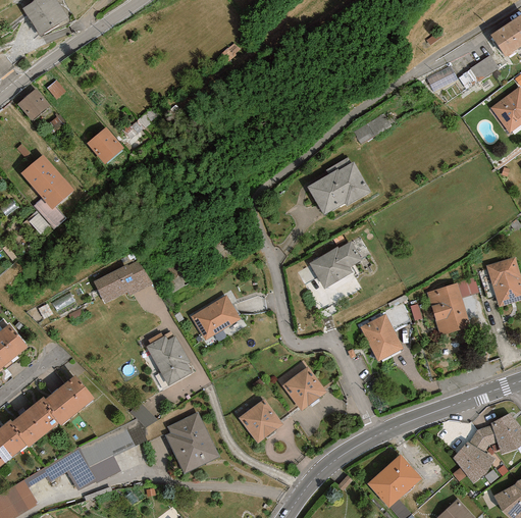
[(32,0),(20,6),(37,37),(66,20),(54,0),(32,0)]
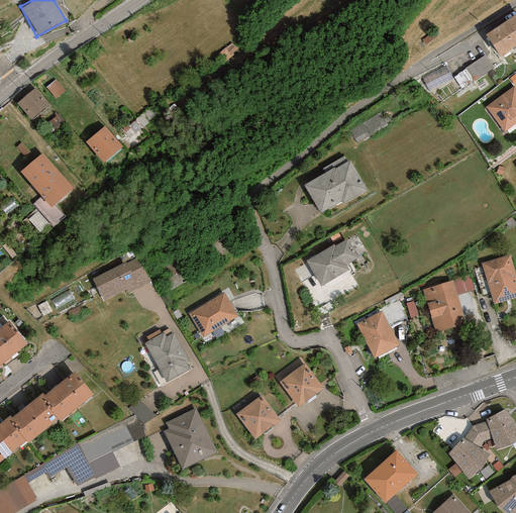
[(515,15),(485,36),(501,60),(515,48),(515,15)]
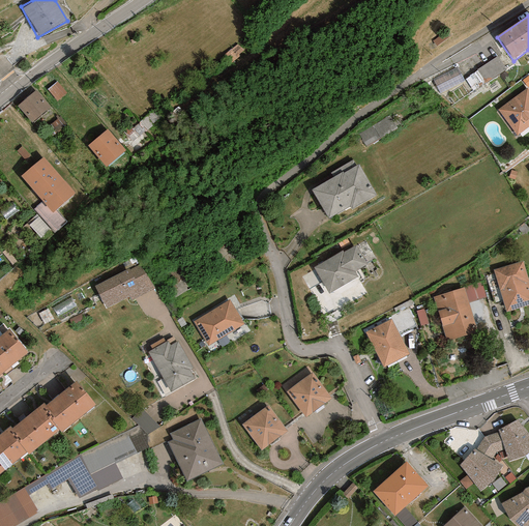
[(441,88),(471,77),(473,83),(508,68),(502,55),(464,70),(460,62),(435,72),(441,88)]
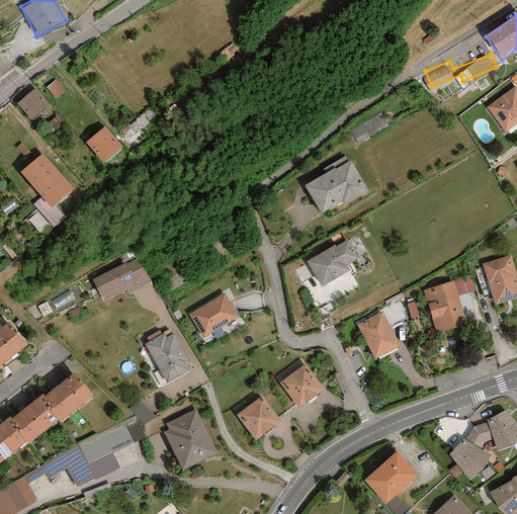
[(50,82),(58,93),(67,86),(58,75),(50,82)]
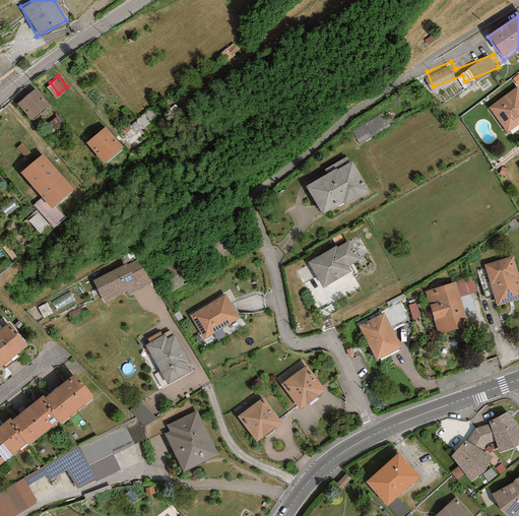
[(518,85),(489,106),(507,131),(518,122),(518,85)]
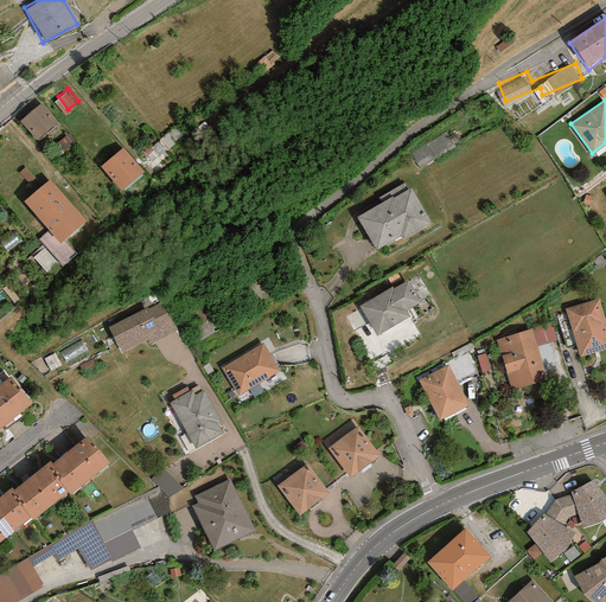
[(40,101),(18,120),(34,139),(57,120),(40,101)]
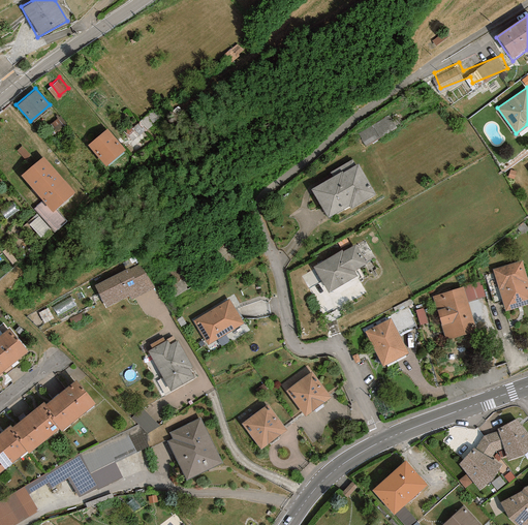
[(106,130),(88,146),(107,170),(126,154),(106,130)]
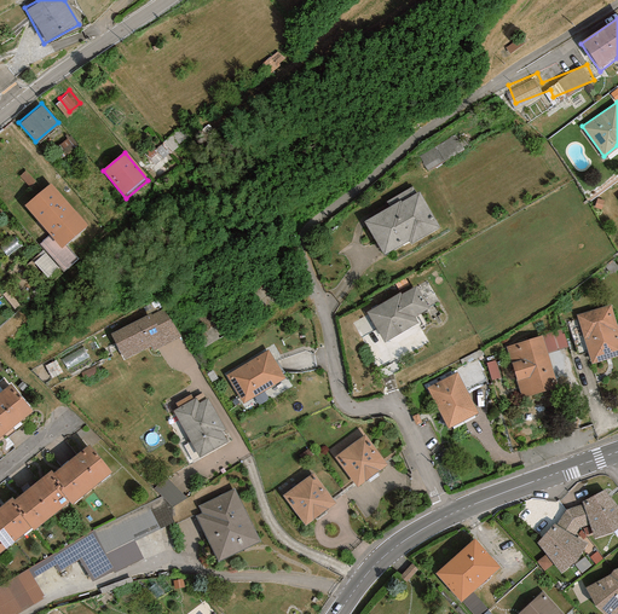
[(56,191),(30,212),(58,245),(84,225),(56,191)]
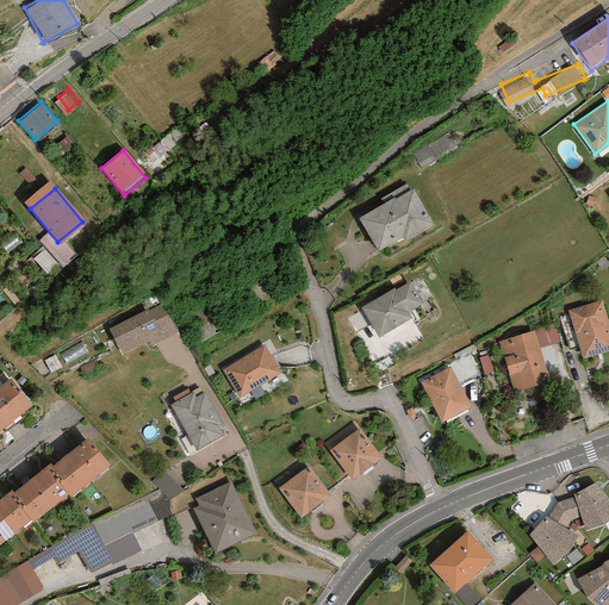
[(410,189),(359,218),(379,254),(430,224),(410,189)]
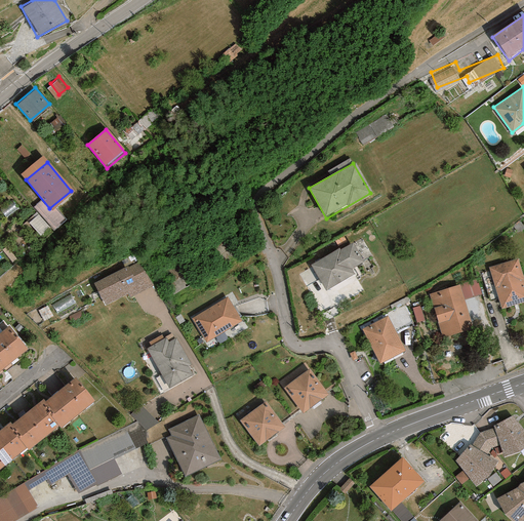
[(31,218),(41,233),(51,225),(41,210),(31,218)]
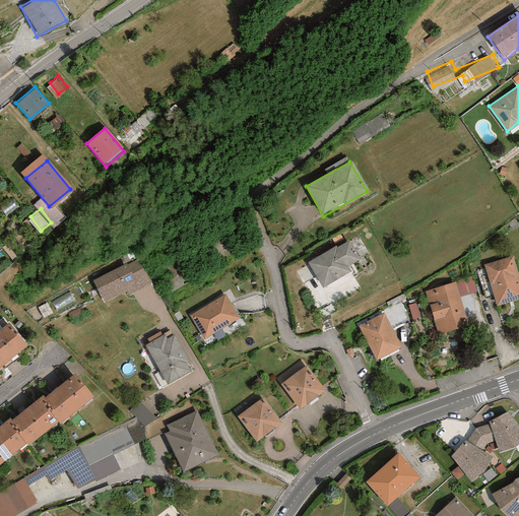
[(348,242),(309,264),(324,292),(364,269),(348,242)]
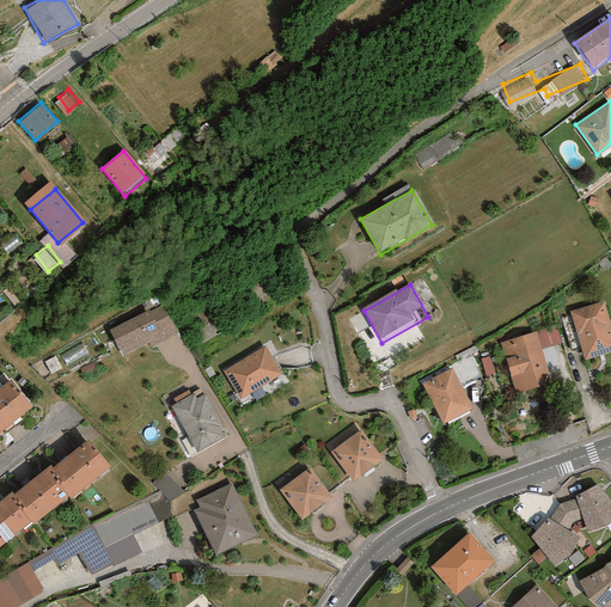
[(610,325),(604,300),(569,310),(585,361),(610,351),(610,325)]
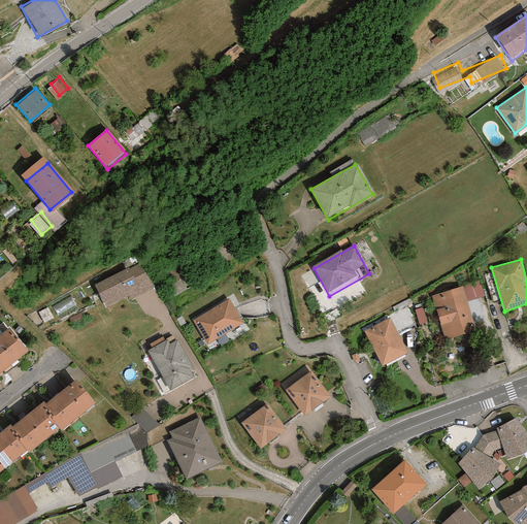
[(141,260),(96,284),(107,305),(153,283),(141,260)]
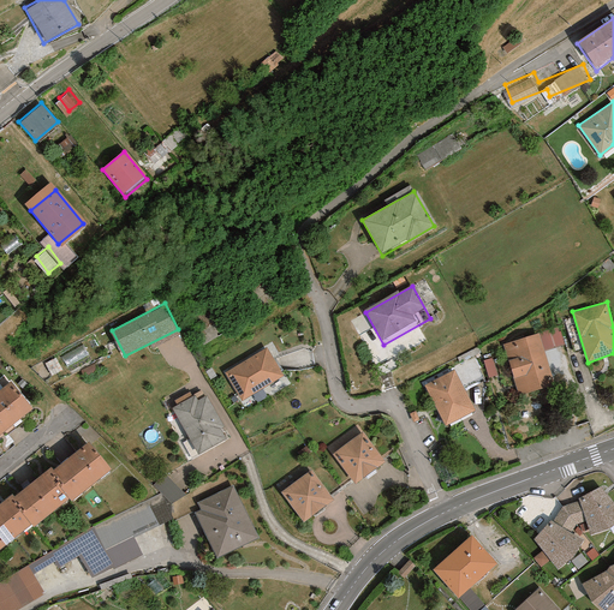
[(538,334),(504,344),(518,396),(554,386),(538,334)]
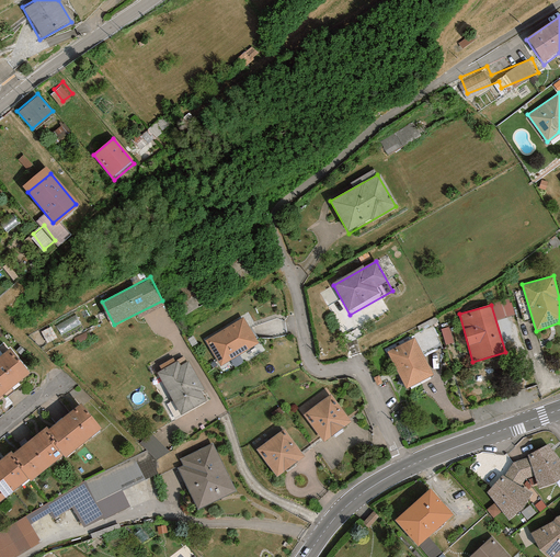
[(243,316),(205,340),(220,365),(260,342),(243,316)]
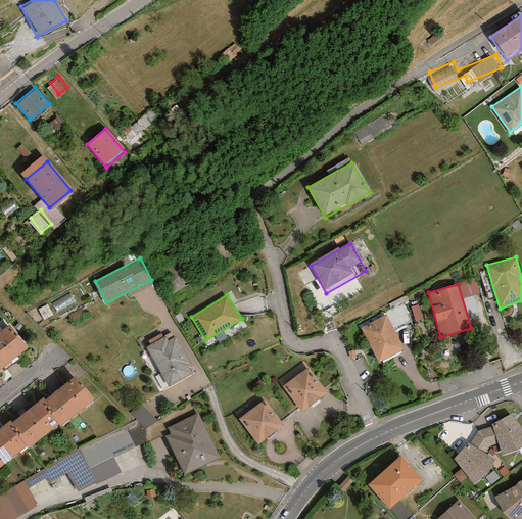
[(385,315),(360,328),(379,364),(405,349),(385,315)]
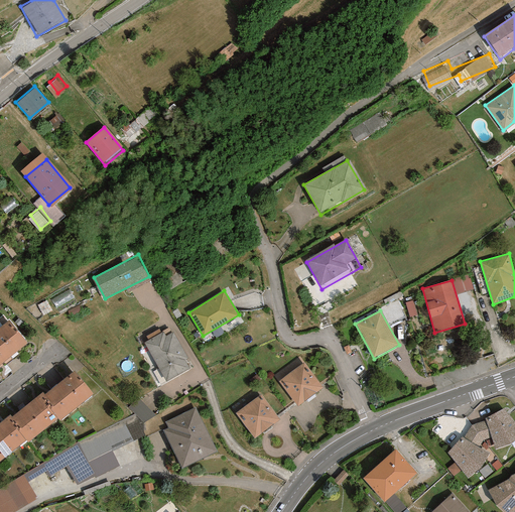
[(7,318),(0,323),(0,360),(24,343),(7,318)]
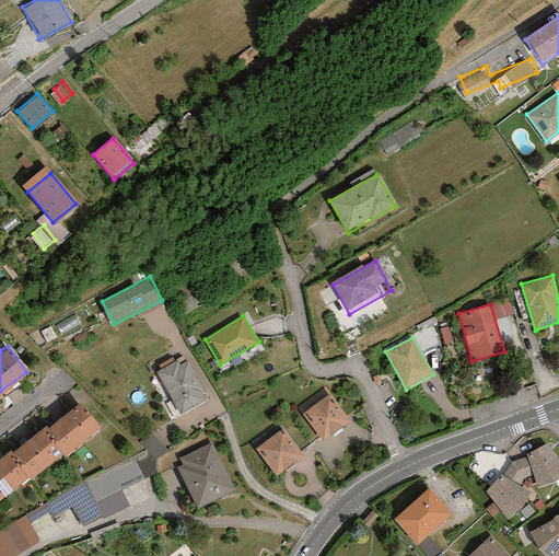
[(186,355),(156,371),(181,414),(210,398),(186,355)]
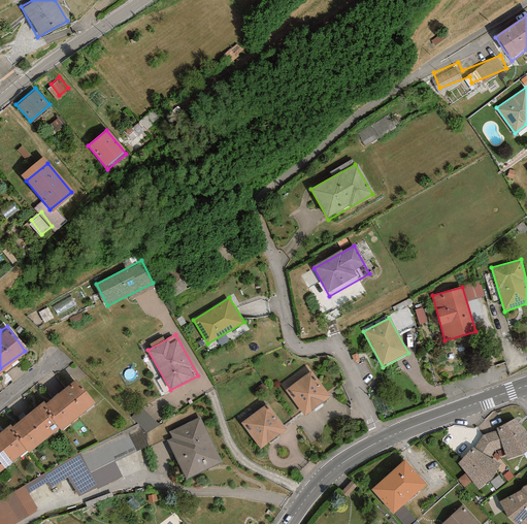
[(311,370),(285,389),(303,416),(330,396),(311,370)]
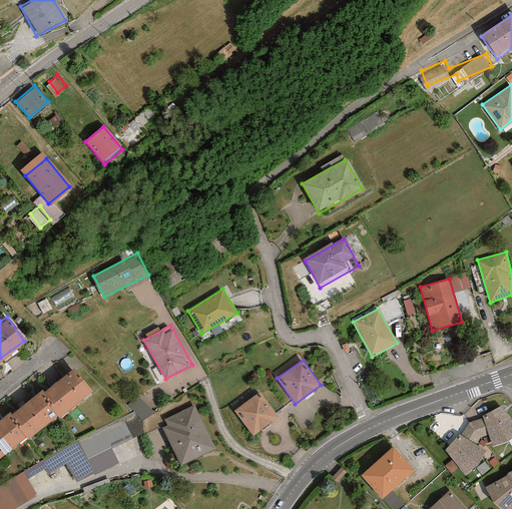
[(74,370),(0,422),(0,456),(90,392),(74,370)]
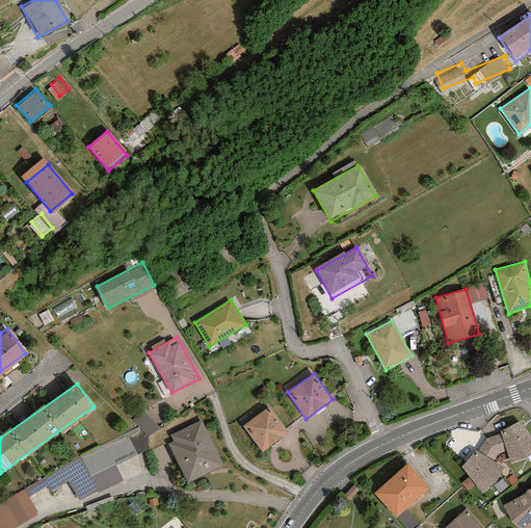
[(151,432),(161,424),(145,404),(135,414),(151,432)]
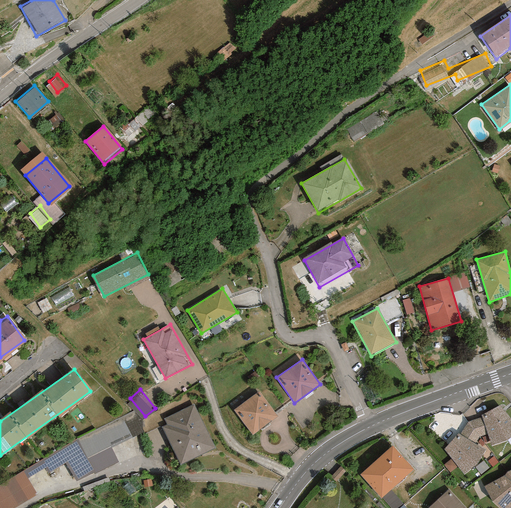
[(259,390),(234,408),(252,434),(277,416),(259,390)]
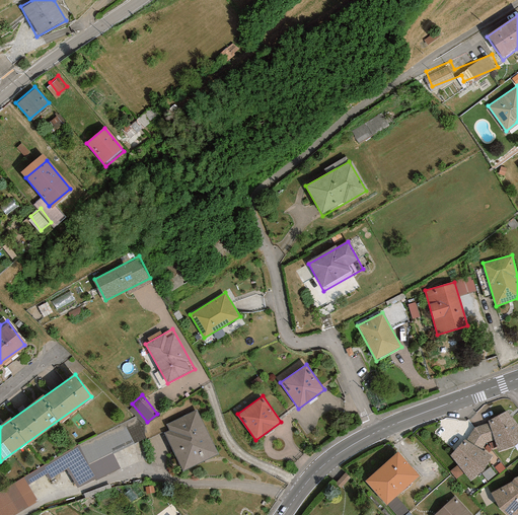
[(198,408),(162,426),(181,470),(219,454),(198,408)]
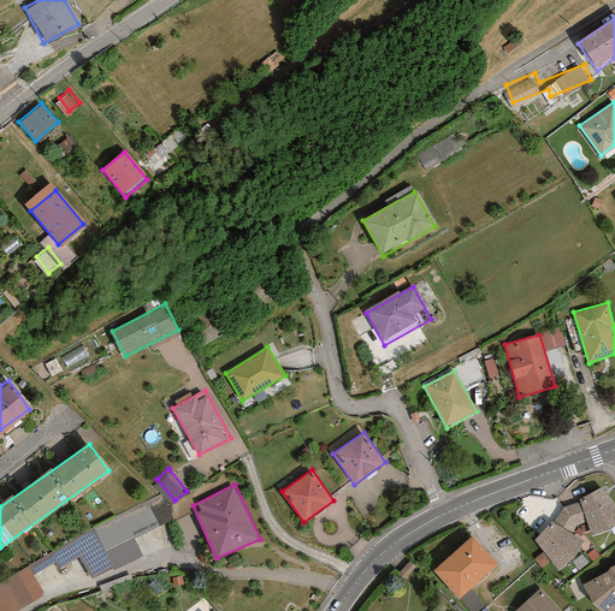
[(614,502),(609,486),(578,498),(591,535),(614,526),(614,502)]
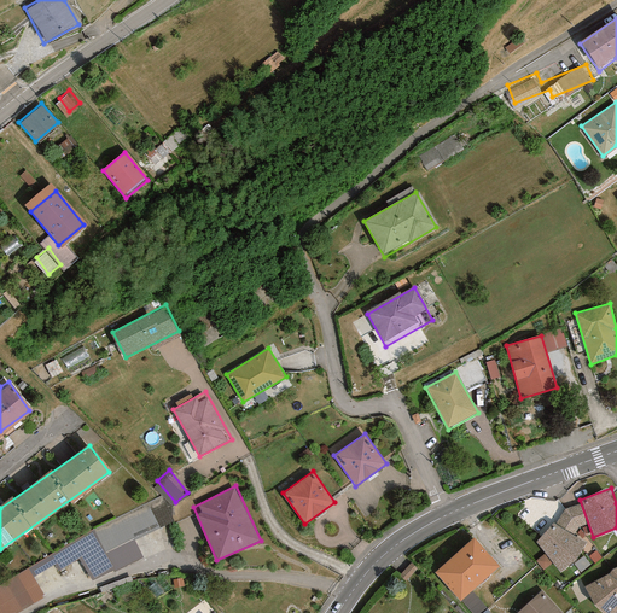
[(152,502),(0,574),(0,612),(10,612),(48,595),(36,571),(64,558),(64,556),(71,553),(74,558),(85,553),(95,576),(145,552),(137,535),(162,523),(152,502)]
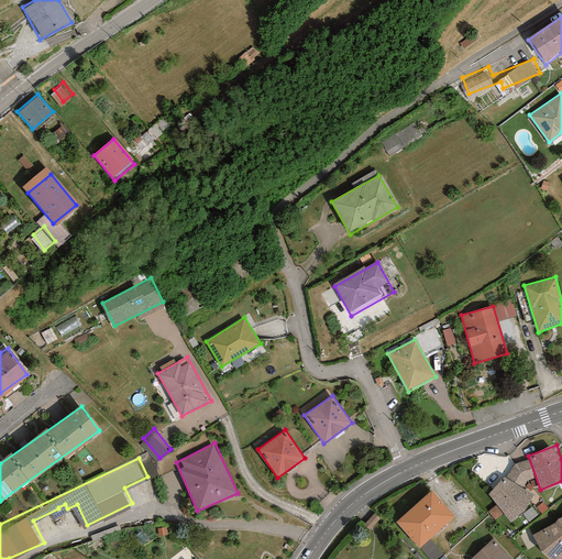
[(535,495),(503,472),(485,494),(517,518),(535,495)]
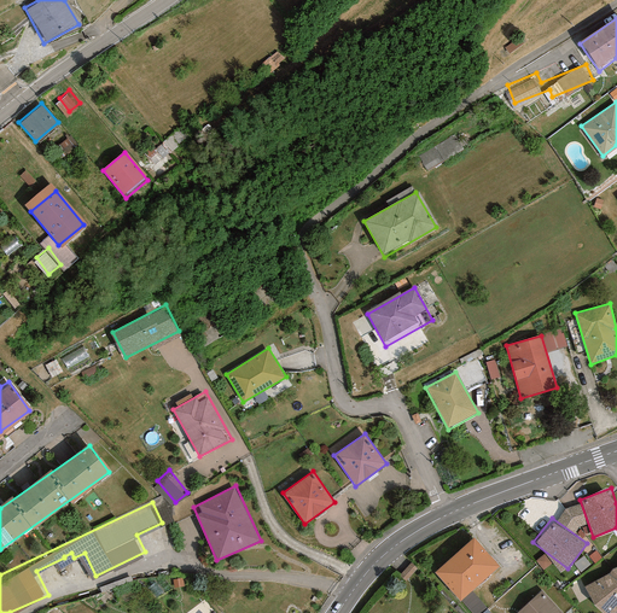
[(475,537),(435,568),(460,599),(499,566),(475,537)]
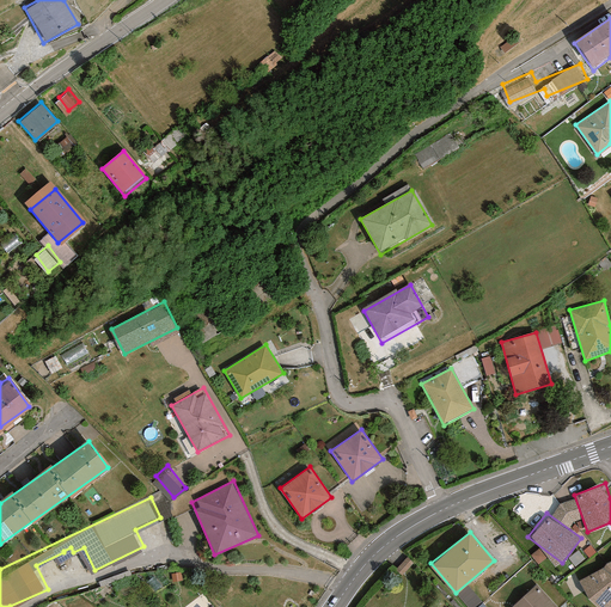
[(610,551),(575,578),(597,606),(603,606),(610,601),(610,551)]
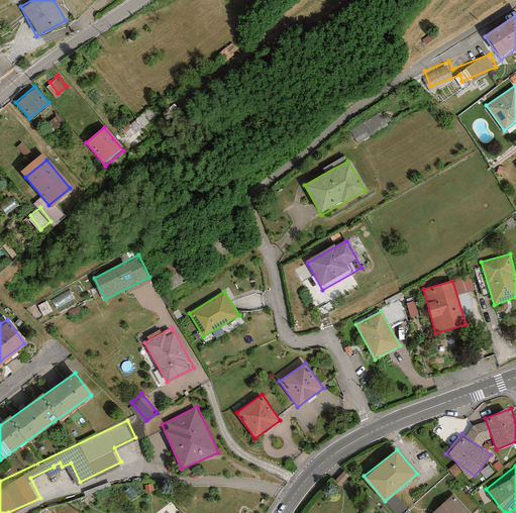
[(471,512),(452,493),(430,512),(471,512)]
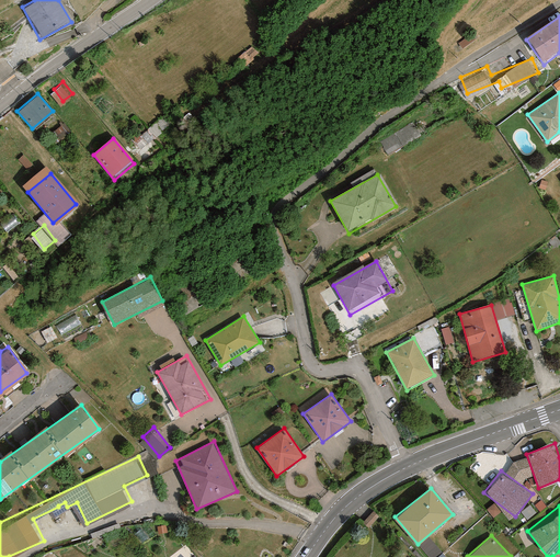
All buildings are outlined.
